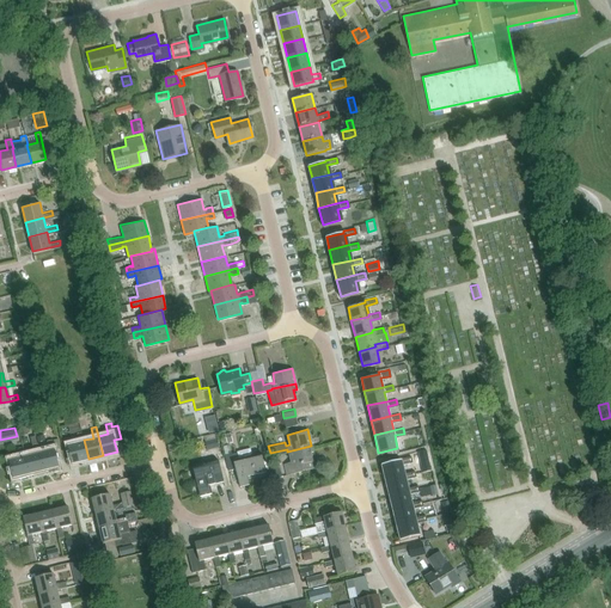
[(89,459),(84,440),(81,430),(77,431),(79,442),(67,444),(72,462),(89,459)]
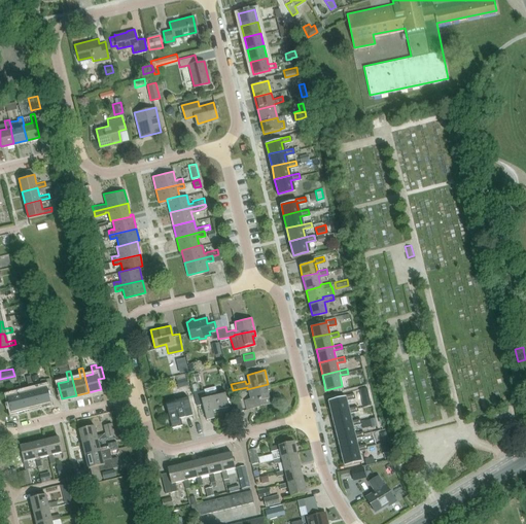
[(200,378),(198,371),(189,372),(190,379),(195,378),(195,379),(200,378)]
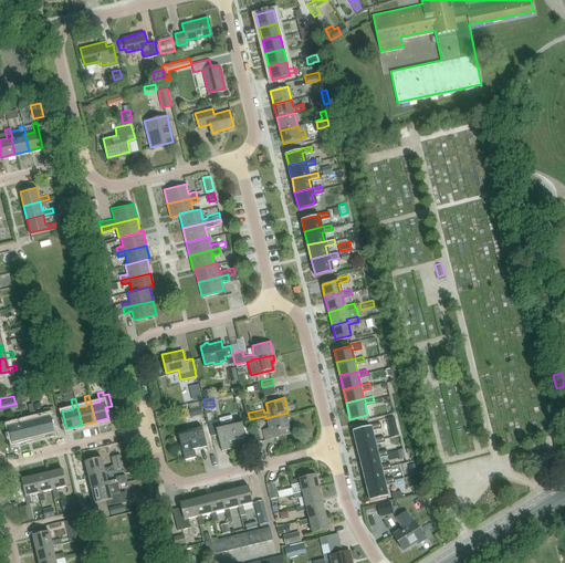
[(189,406),(191,414),(201,412),(200,404),(189,406)]
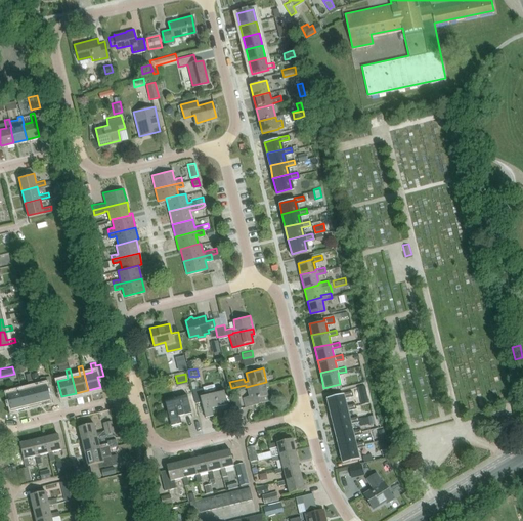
[(34,387),(37,402),(49,399),(45,384),(46,384),(44,376),(40,377),(42,385),(34,387)]
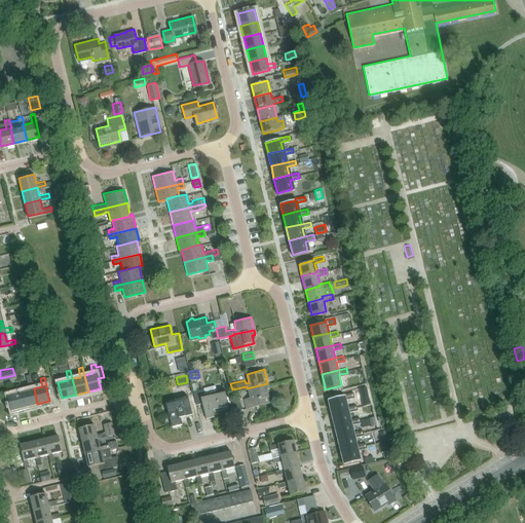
[(37,404),(34,388),(32,380),(31,380),(28,381),(30,389),(21,391),(25,407),(37,404)]
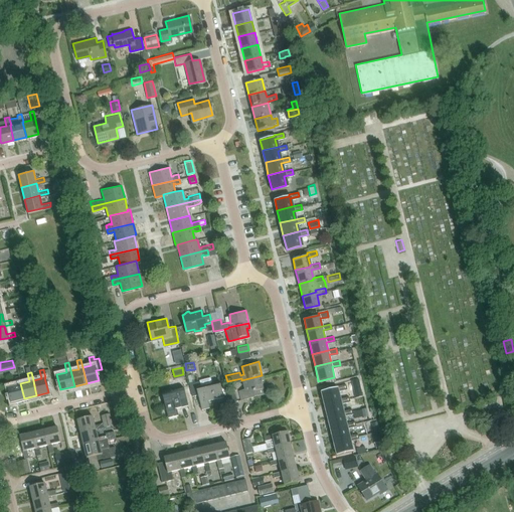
[(18,375),(14,376),(16,384),(7,386),(10,401),(24,398),(20,383),(18,375)]
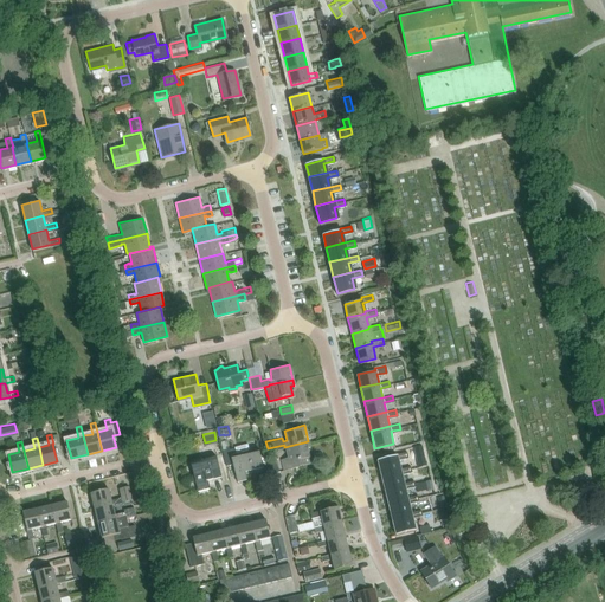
[(309,447),(308,441),(284,447),(287,455),(280,458),(283,468),(309,461),(308,457),(306,447),(309,447)]
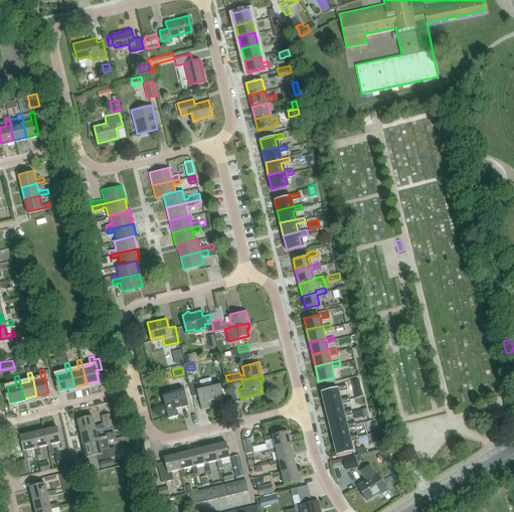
[(357,376),(352,378),(355,386),(361,383),(357,376)]
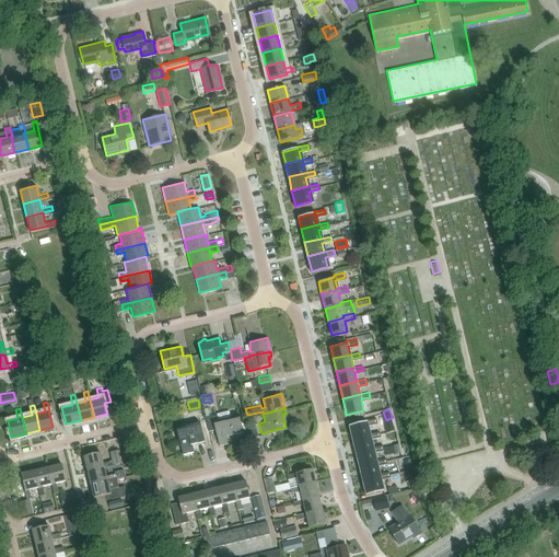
[(240,420),(239,413),(217,418),(216,413),(205,415),(208,429),(214,428),(219,443),(228,441),(225,434),(242,430),(242,428),(240,420)]
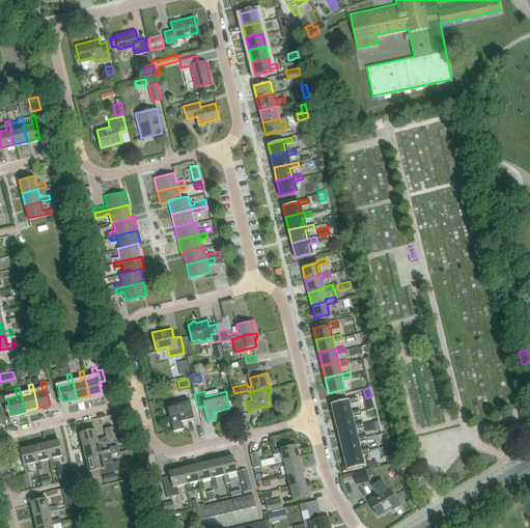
[(334,414),(350,410),(347,403),(356,400),(355,395),(346,397),(346,398),(331,403),(334,414)]
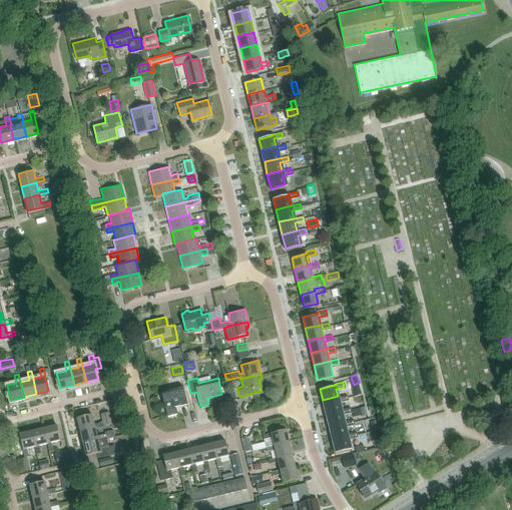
[(182,384),(161,390),(167,415),(177,412),(175,406),(187,403),(182,384)]
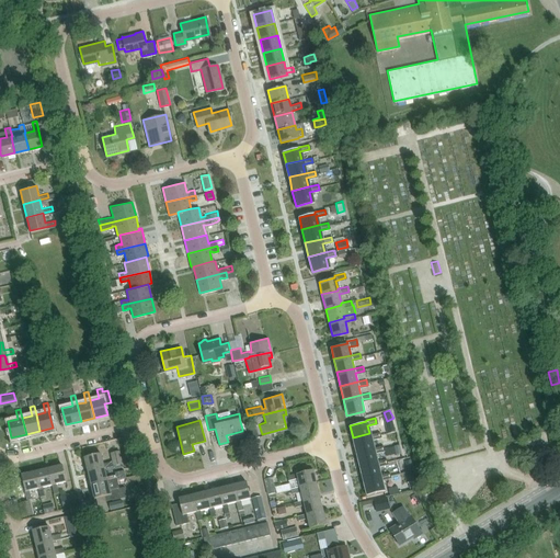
[(356,451),(373,447),(370,439),(379,436),(378,431),(369,433),(353,437),(356,451)]
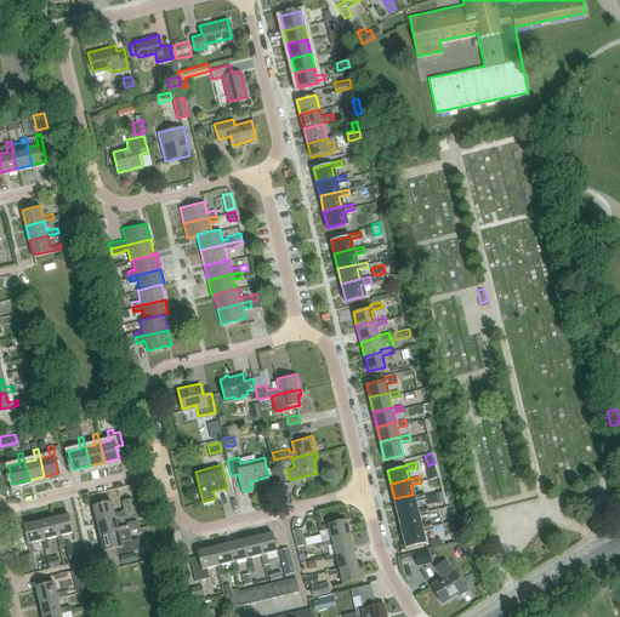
[(437,500),(444,498),(442,489),(434,491),(437,500)]
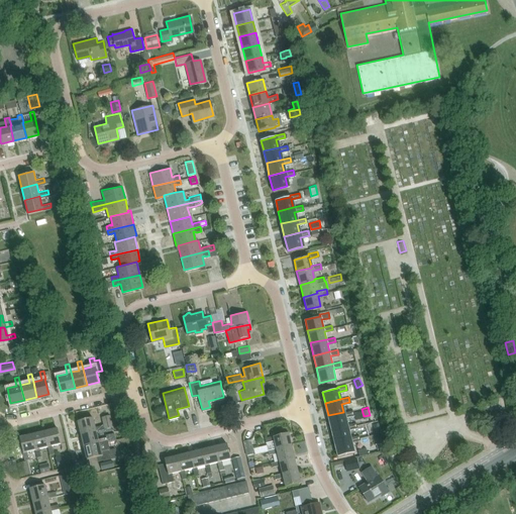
[(330,427),(346,424),(344,416),(352,414),(351,410),(343,412),(328,415),(330,427)]
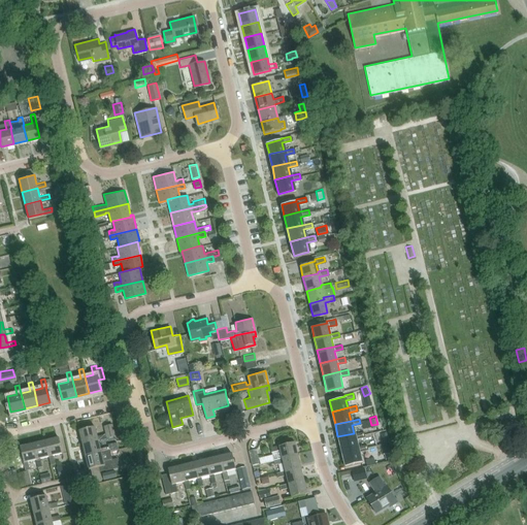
[(98,438),(98,439),(106,437),(106,435),(114,434),(111,422),(103,424),(105,432),(97,434),(94,425),(79,429),(81,441),(98,438)]
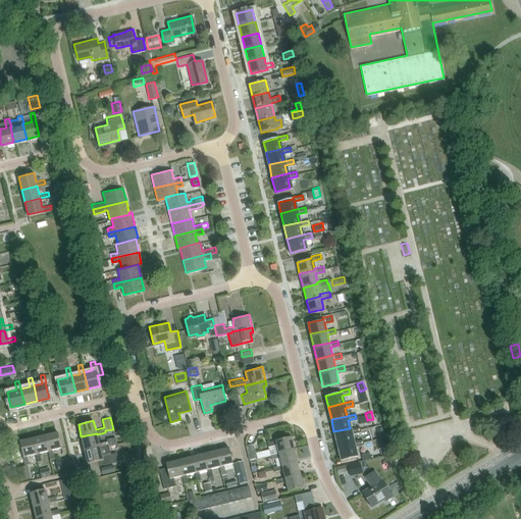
[(337,445),(353,440),(351,432),(359,431),(358,426),(350,428),(333,431),(337,445)]
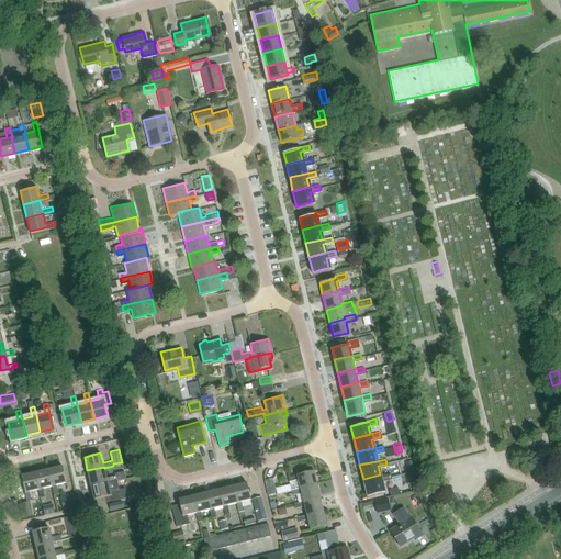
[(134,472),(142,470),(141,462),(133,465),(134,472)]
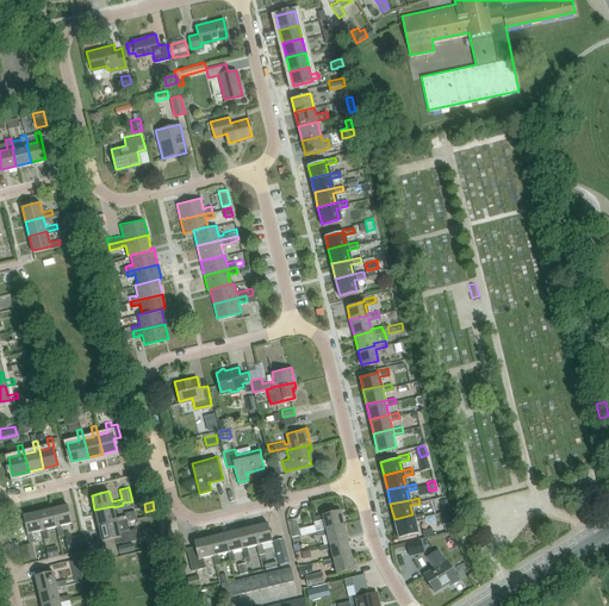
[(57,525),(56,525),(58,535),(63,533),(61,524),(72,522),(68,504),(53,507),(57,525)]
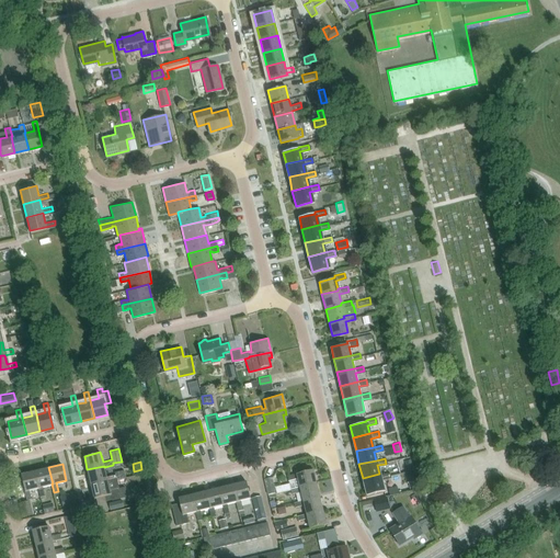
[(104,466),(87,469),(90,484),(107,479),(107,480),(116,478),(115,474),(106,475),(104,467),(104,466)]
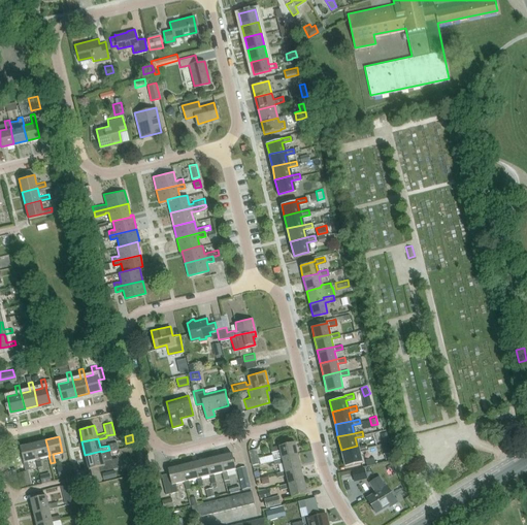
[(45,439),(33,443),(37,457),(36,458),(38,466),(42,465),(40,457),(48,455),(50,455),(45,439)]
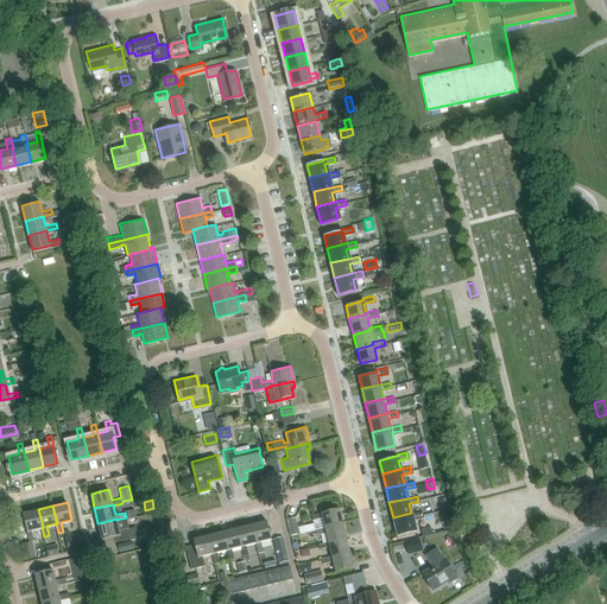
[(324,526),(342,521),(339,507),(321,510),(311,513),(313,517),(314,517),(315,527),(324,525),(324,526)]
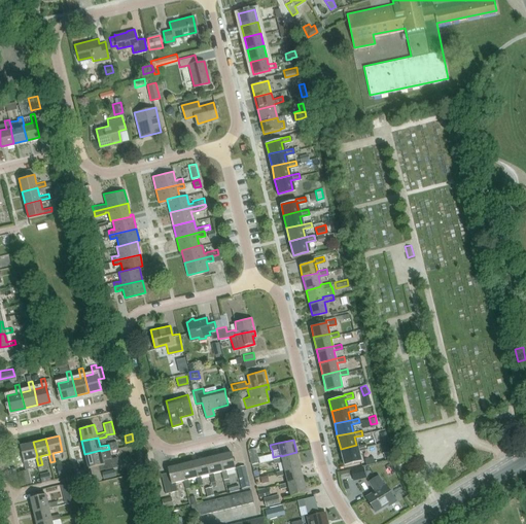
[(37,456),(33,442),(21,445),(25,461),(24,461),(25,468),(29,467),(27,459),(36,457),(37,456)]
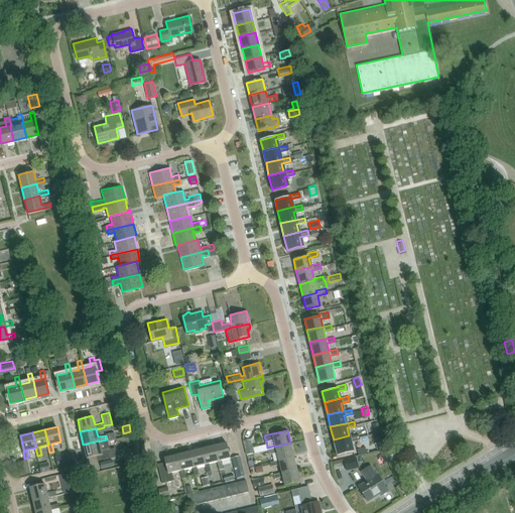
[(349,435),(334,439),(337,454),(353,450),(350,440),(358,438),(357,433),(349,435)]
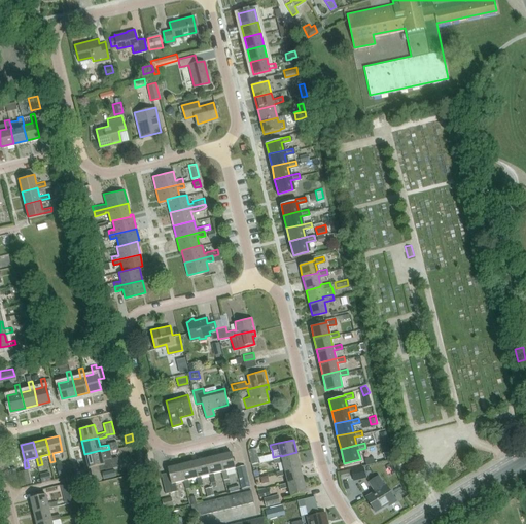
[(255,446),(247,447),(250,461),(258,460),(255,446)]
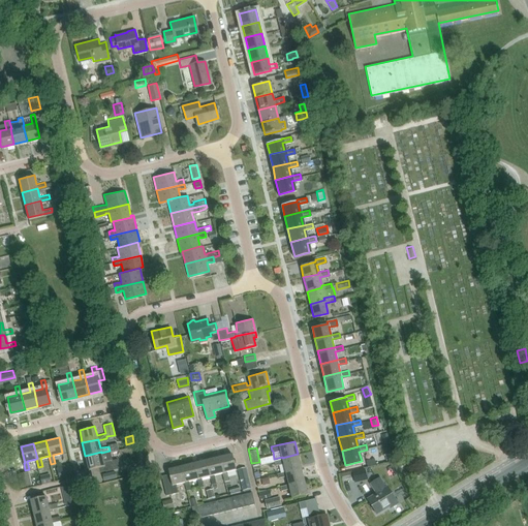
[(101,452),(85,456),(88,468),(98,466),(99,470),(106,468),(114,467),(111,457),(110,451),(101,453),(101,452)]
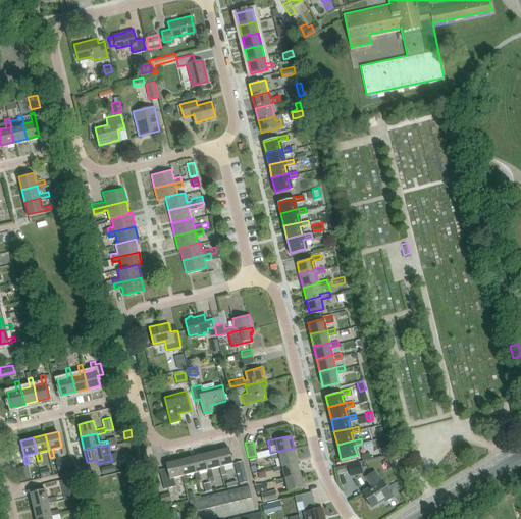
[(220,465),(219,465),(221,473),(225,472),(223,464),(233,462),(229,446),(216,449),(220,465)]
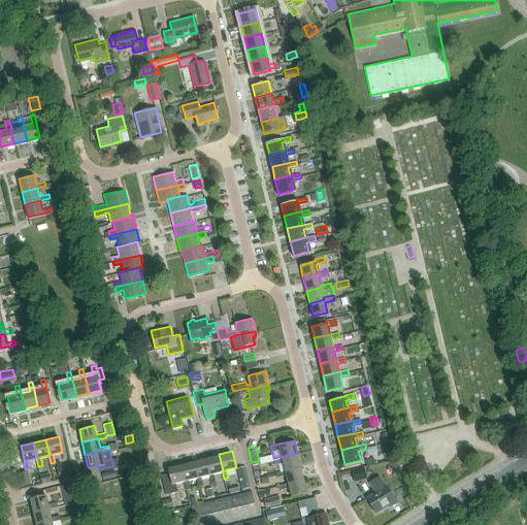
[(282,456),(273,458),(274,462),(283,461),(285,469),(300,466),(297,453),(282,457),(282,456)]
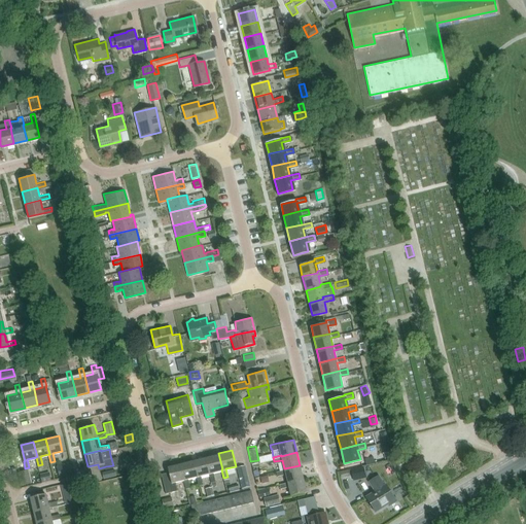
[(213,472),(221,469),(222,469),(218,453),(206,456),(209,473),(211,481),(215,480),(213,472)]
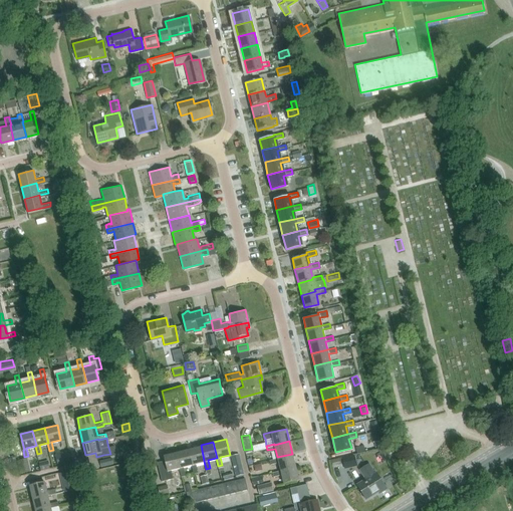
[(196,463),(204,461),(201,445),(189,449),(192,464),(191,464),(193,472),(198,471),(196,463)]
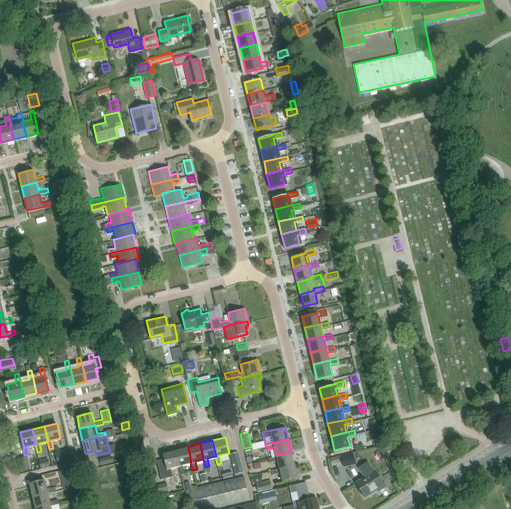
[(387,454),(396,450),(393,443),(384,446),(387,454)]
